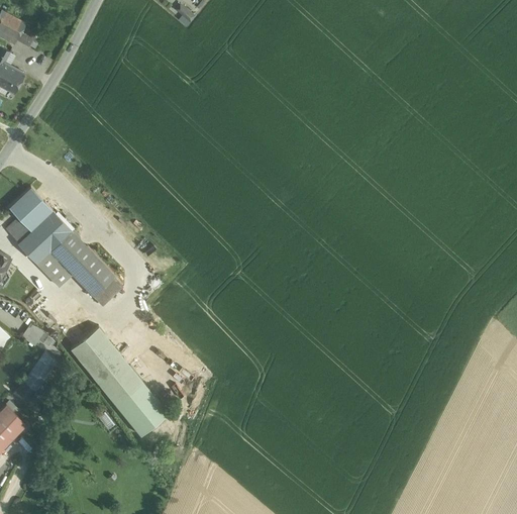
[(197,18),(181,5),(176,11),(191,24),(197,18)]
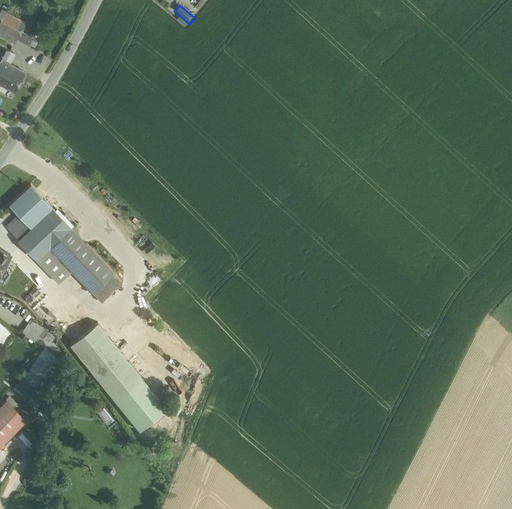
[(25,25),(2,11),(0,15),(0,39),(13,46),(16,41),(23,28),(25,25)]
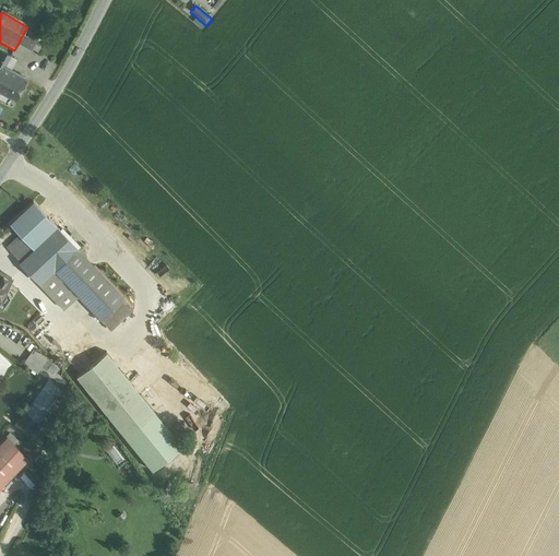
[(39,38),(25,31),(18,45),(32,52),(32,51),(38,40),(39,38)]
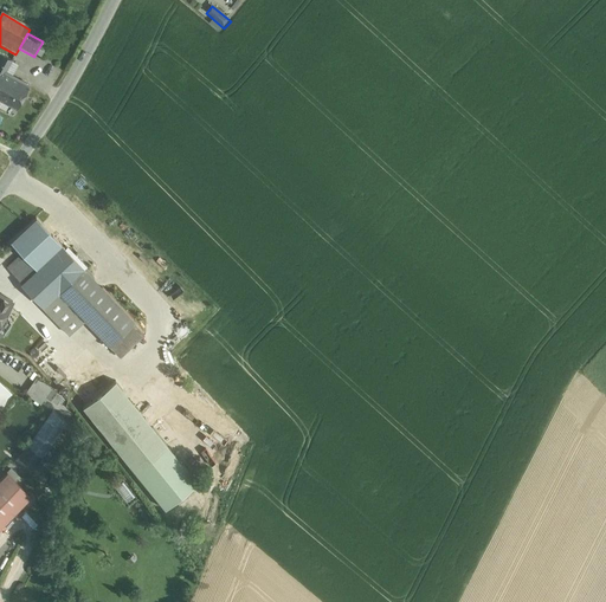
[(49,47),(42,44),(34,56),(42,59),(49,47)]
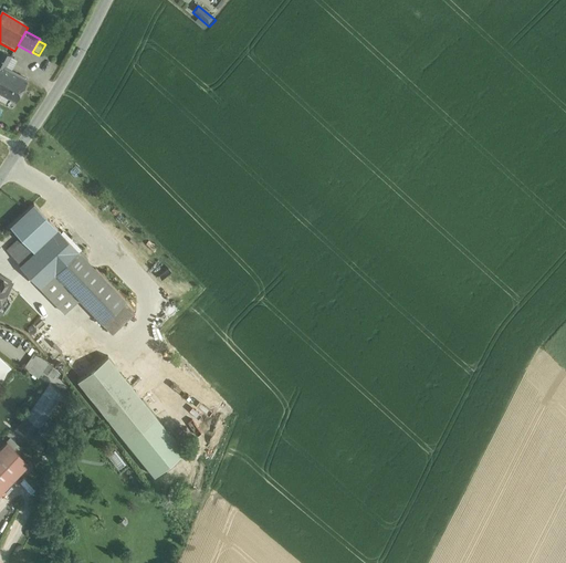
[(12,60),(0,53),(0,68),(7,71),(12,61),(12,60)]
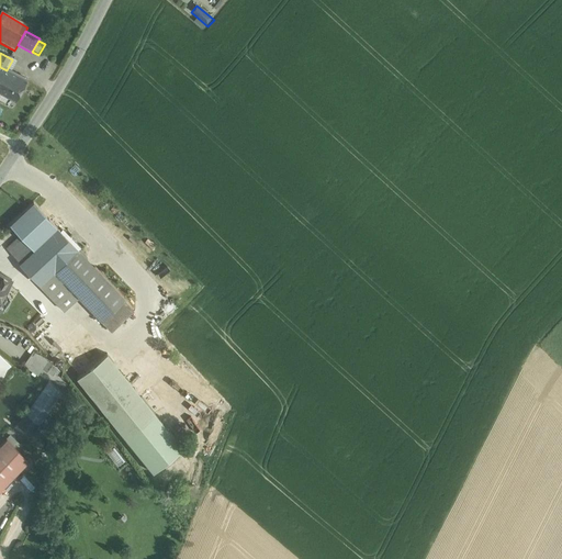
[(18,63),(12,60),(7,70),(12,74),(18,63)]
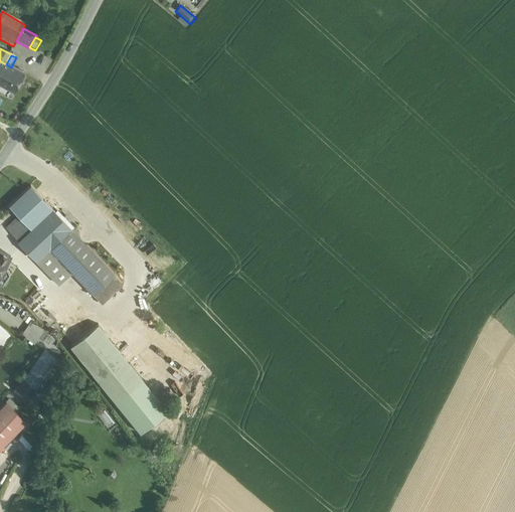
[(0,61),(0,86),(2,88),(12,67),(11,67),(0,61)]
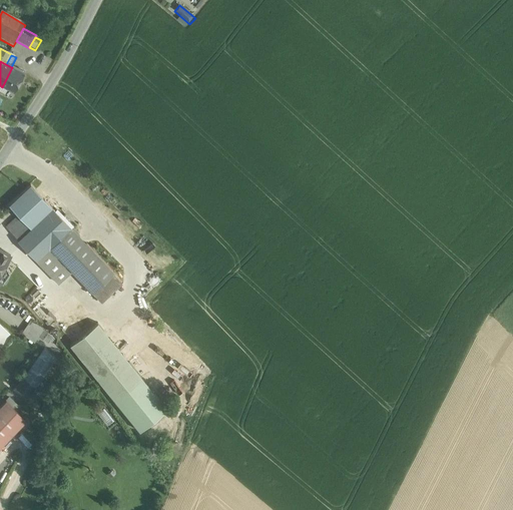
[(12,67),(2,87),(7,89),(14,93),(25,74),(12,67)]
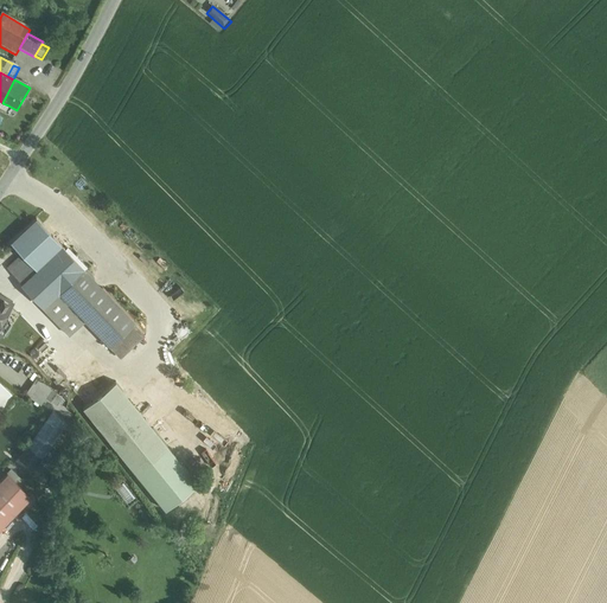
[(37,273),(62,249),(36,220),(11,245),(24,260),(37,273)]
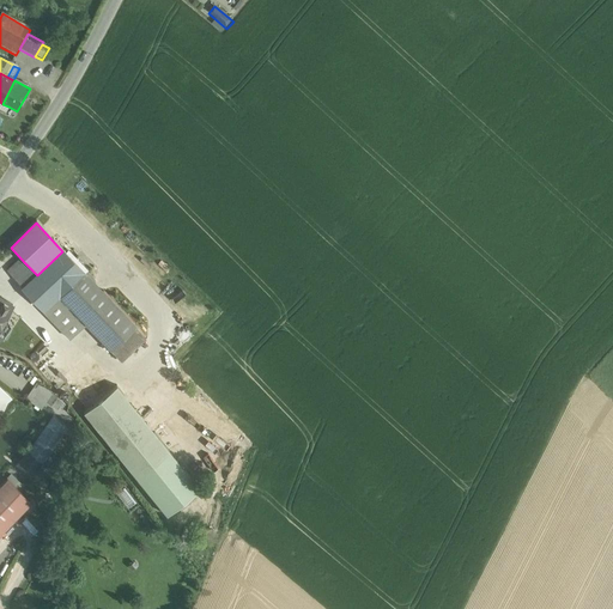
[(23,290),(20,291),(43,314),(59,299),(85,274),(62,251),(37,275),(23,290)]
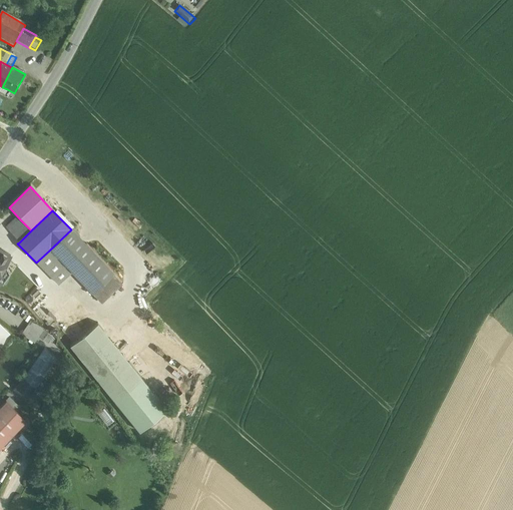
[(31,230),(20,219),(8,231),(19,242),(31,230)]
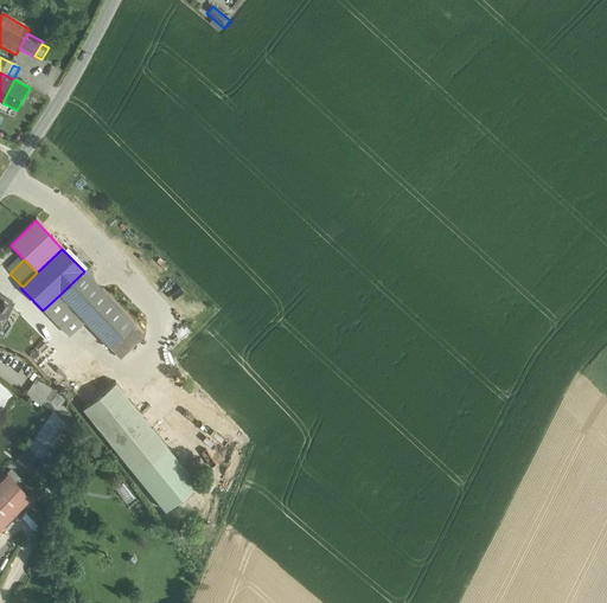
[(170,270),(155,282),(167,296),(181,284),(170,270)]
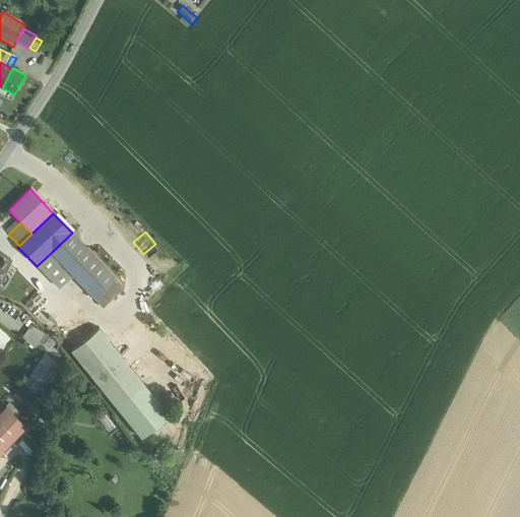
[(116,278),(72,233),(50,254),(64,268),(72,277),(93,299),(116,278)]
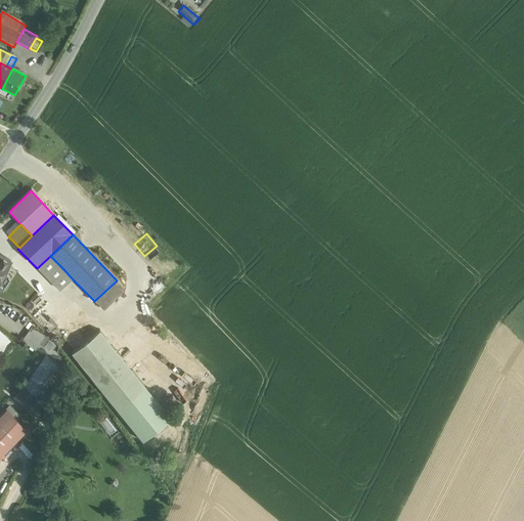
[(50,256),(37,268),(51,284),(64,270),(50,256)]
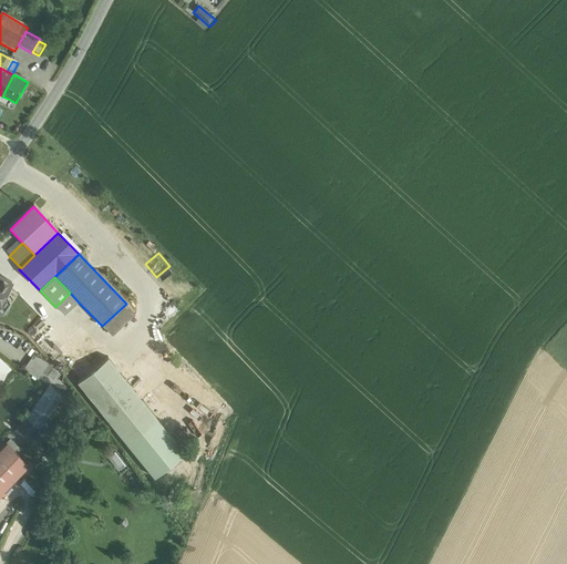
[(0,301),(10,286),(0,279),(0,301)]
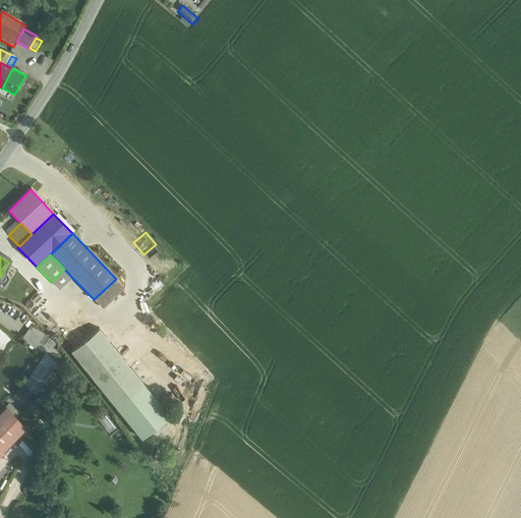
[(59,290),(72,278),(64,269),(51,282),(59,290)]
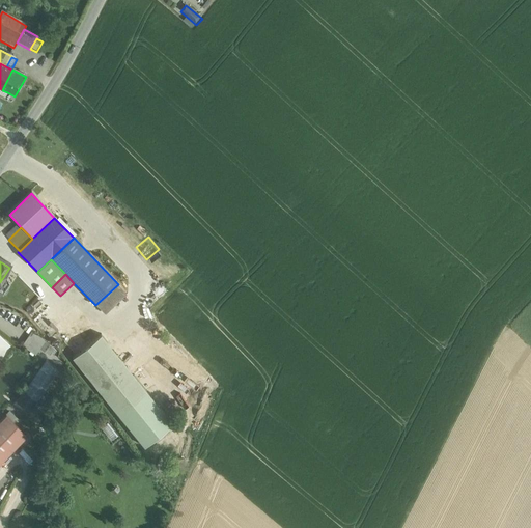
[(118,284),(95,305),(105,314),(126,295),(118,284)]
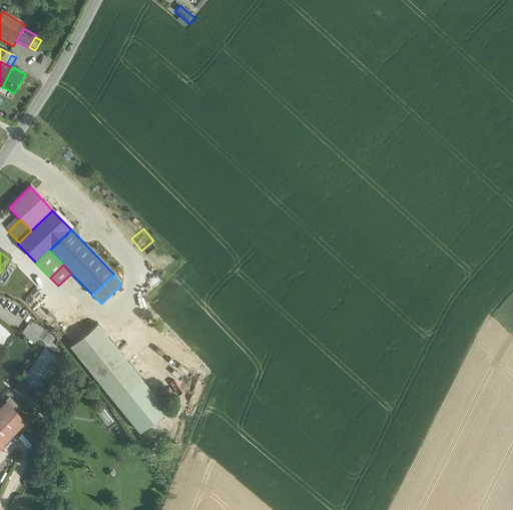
[(43,332),(30,323),(21,335),(34,345),(43,332)]
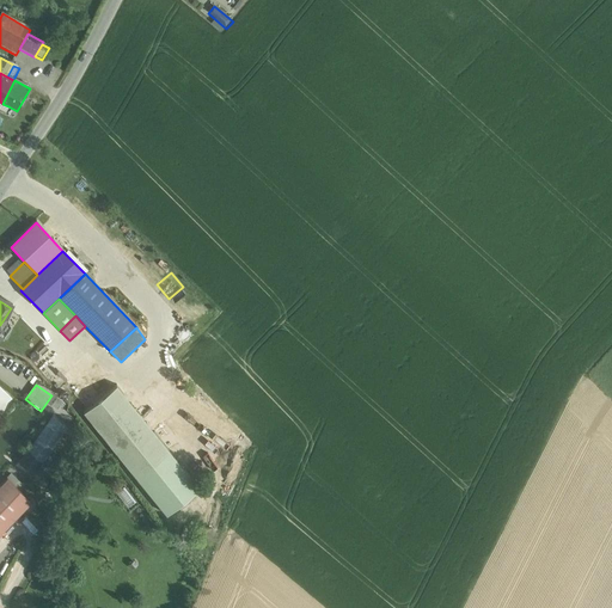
[(0,421),(6,404),(11,399),(0,388),(0,421)]
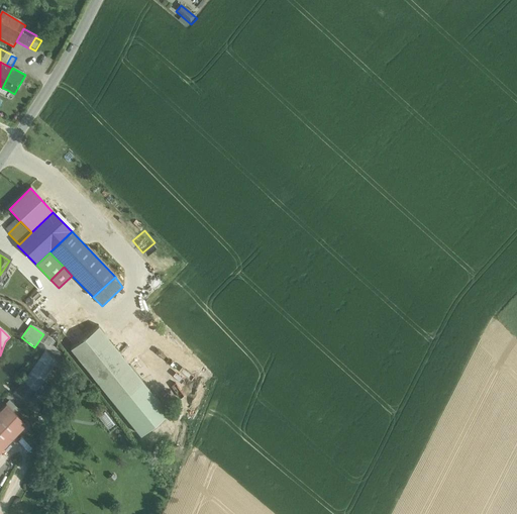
[(143,383),(98,328),(71,350),(115,406),(143,383)]
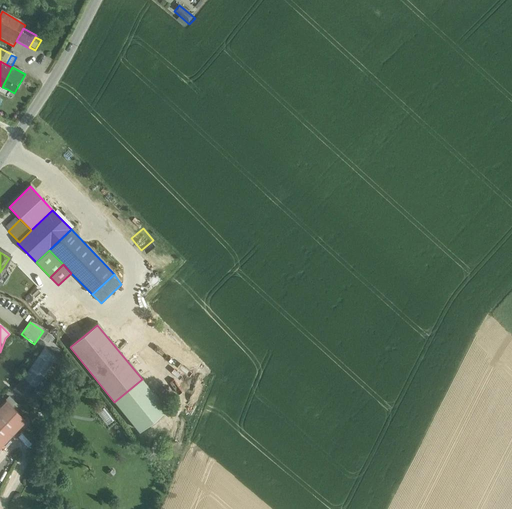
[(56,359),(44,351),(23,381),(34,389),(56,359)]
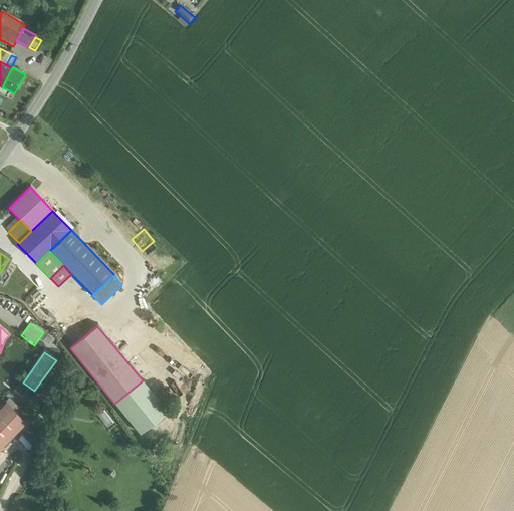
[(34,391),(23,382),(17,391),(24,396),(22,399),(26,402),(34,391)]
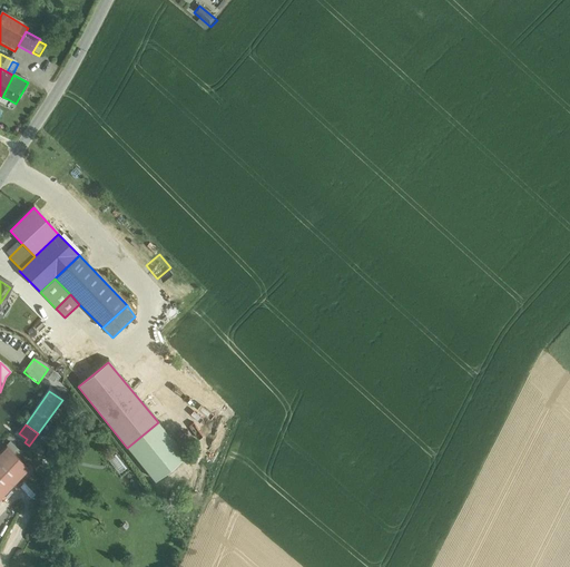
[(0,455),(0,499),(29,469),(7,448),(0,455)]
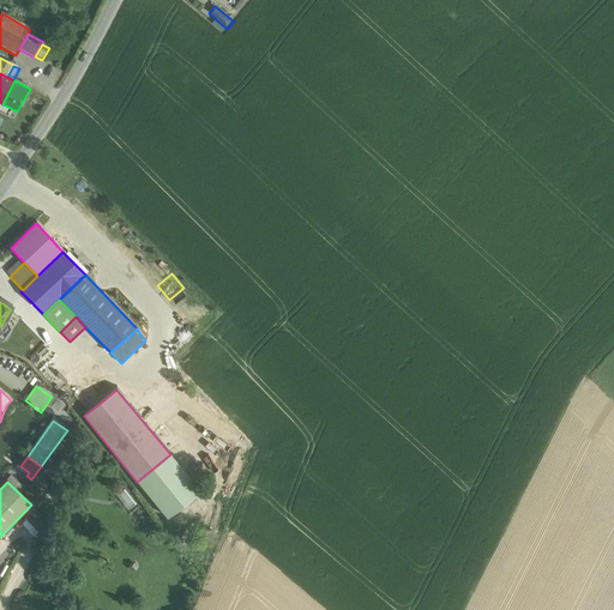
[(128,511),(136,505),(124,490),(116,496),(128,511)]
